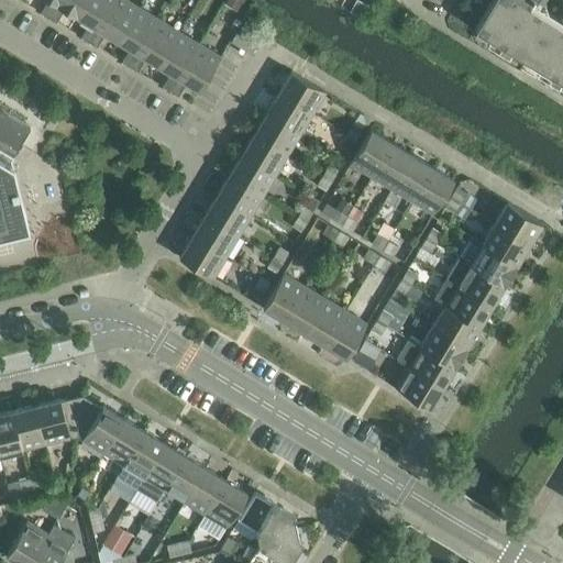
[(47,0),(41,12),(48,18),(58,0),(47,0)]
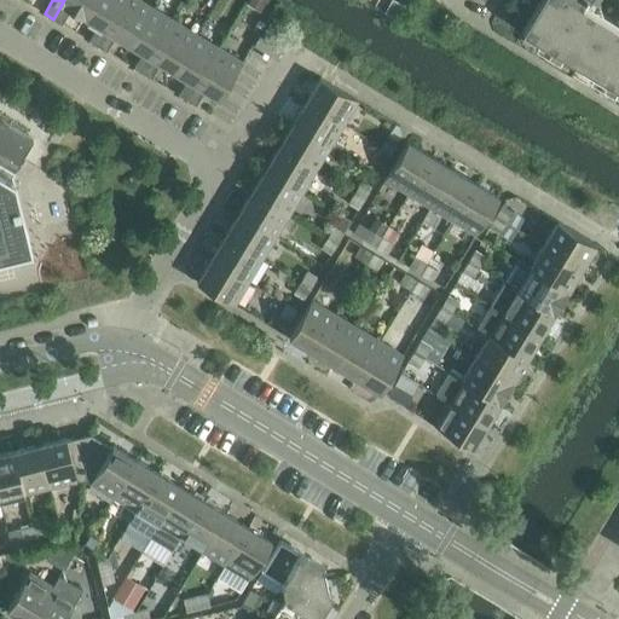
[(62,24),(71,10),(85,18),(94,0),(64,0),(53,19),(62,24)]
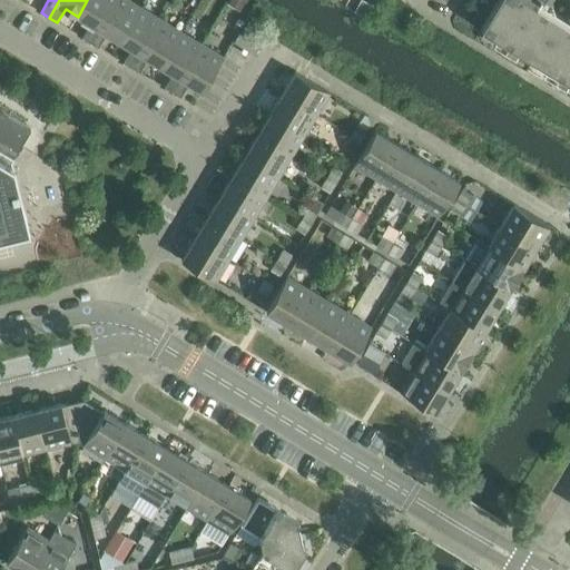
[(90,23),(81,38),(90,42),(115,0),(87,0),(78,17),(90,23)]
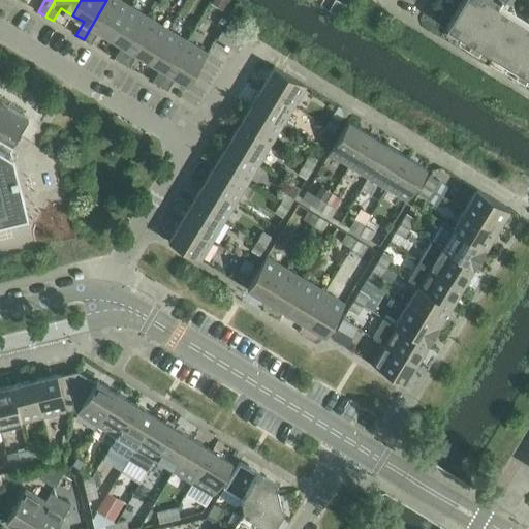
[(91,44),(98,31),(111,38),(130,6),(119,0),(106,0),(84,39),(91,44)]
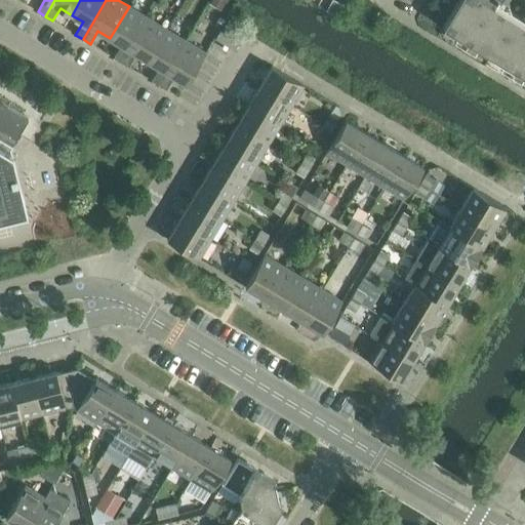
[(211,0),(209,4),(220,10),(226,0),(211,0)]
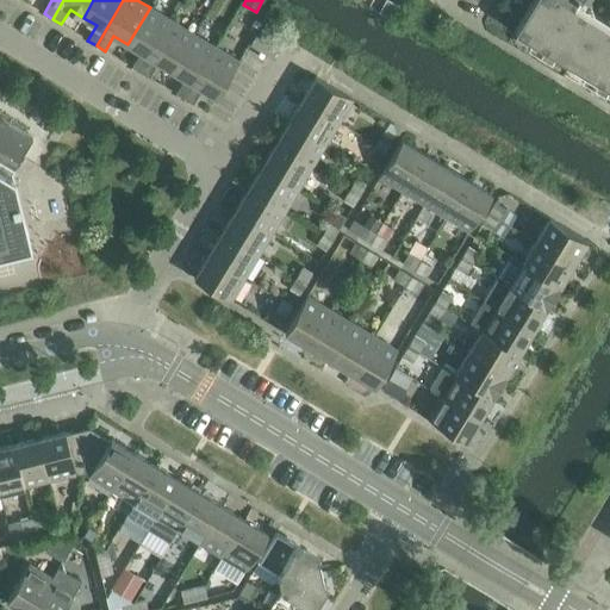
[(399,6),(388,0),(385,0),(379,11),(392,18),(399,6)]
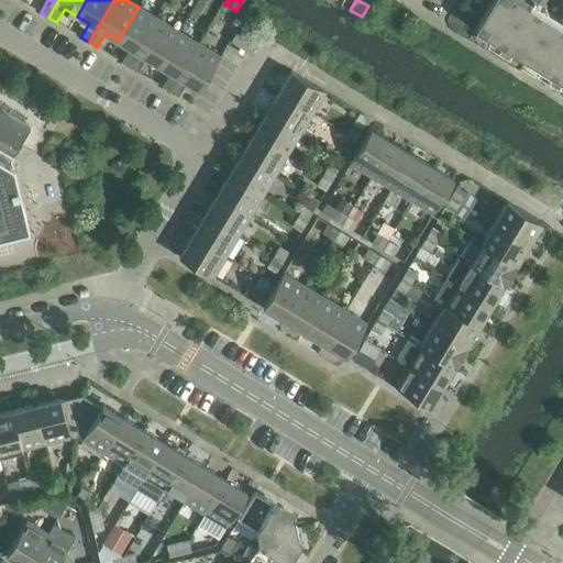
[(492,0),(475,29),(562,81),(562,25),(520,0),(492,0)]
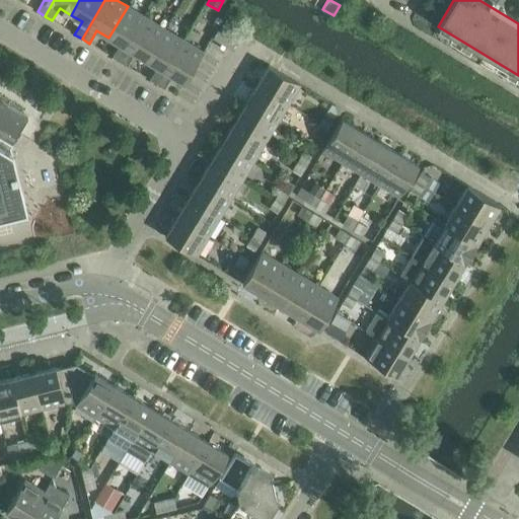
[(120,45),(112,57),(120,62),(146,17),(128,6),(108,38),(120,45)]
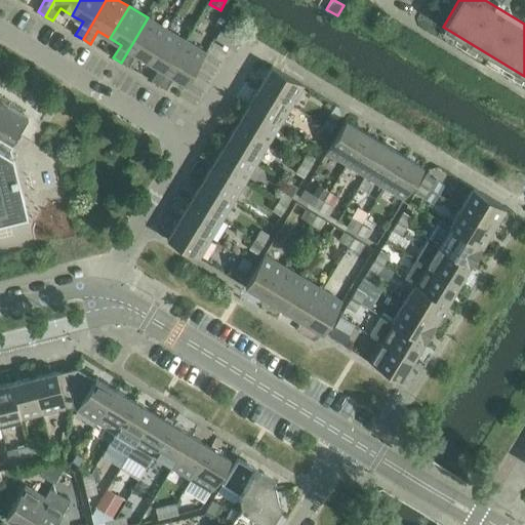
[(128,67),(135,54),(148,61),(166,29),(148,17),(121,63),(128,67)]
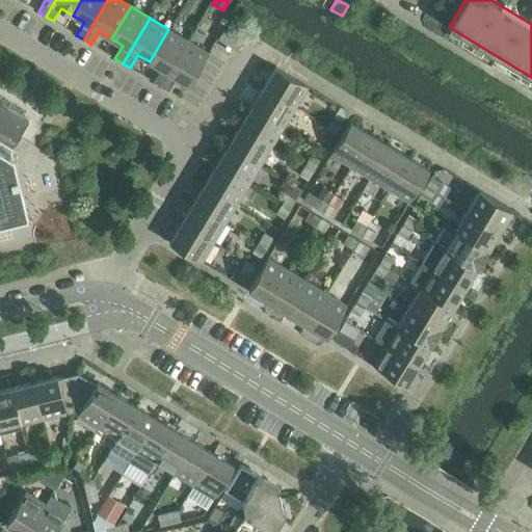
[(161,69),(153,82),(161,86),(188,41),(168,29),(150,61),(161,69)]
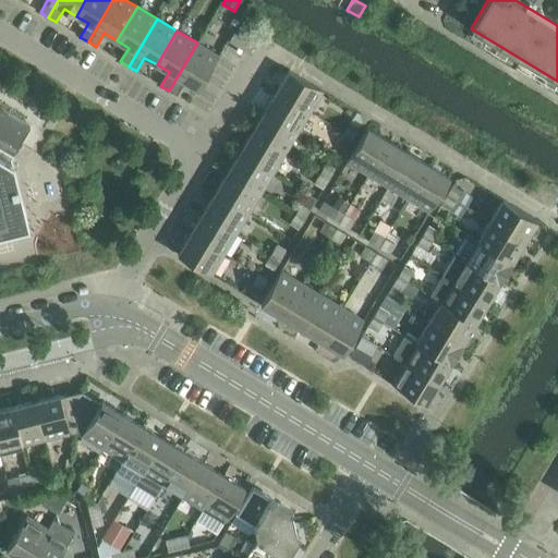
[(184,82),(197,89),(218,56),(197,43),(169,91),(177,95),(184,82)]
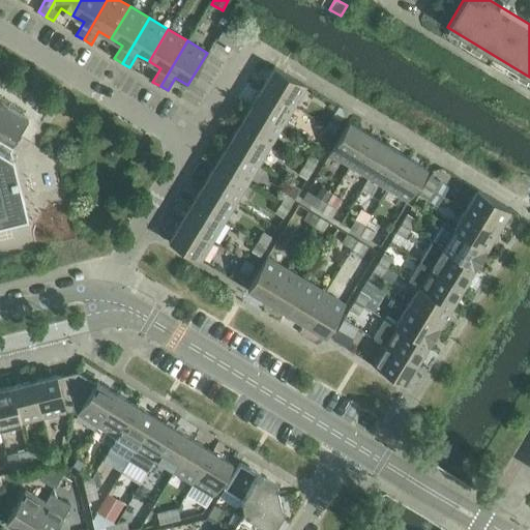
[(306,86),(274,66),(262,87),(294,106),(306,86)]
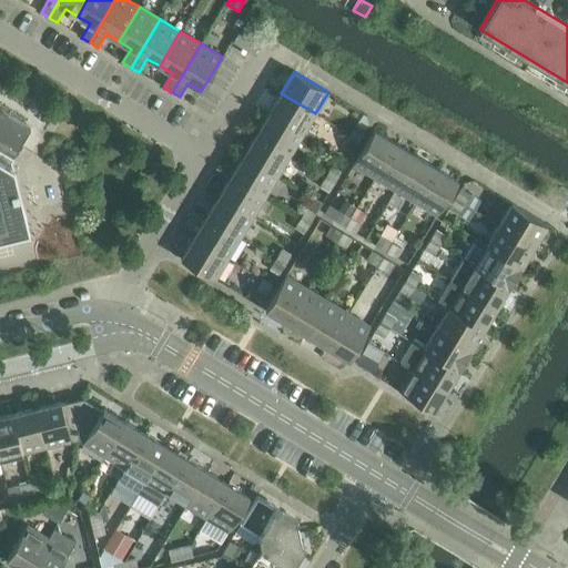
[(315,113),(281,93),(269,113),(303,134),(315,113)]
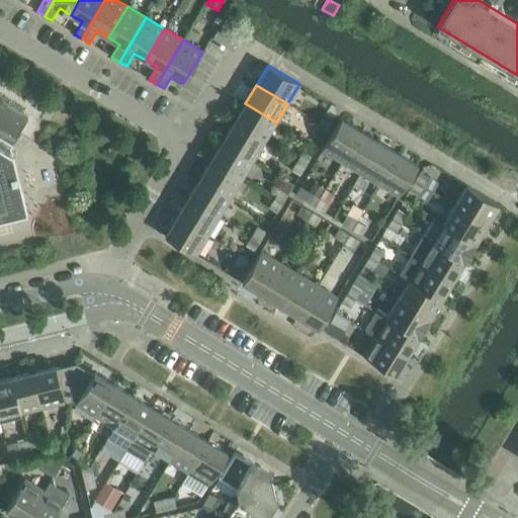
[(0,219),(27,212),(14,159),(11,160),(9,150),(28,118),(0,101),(0,219)]
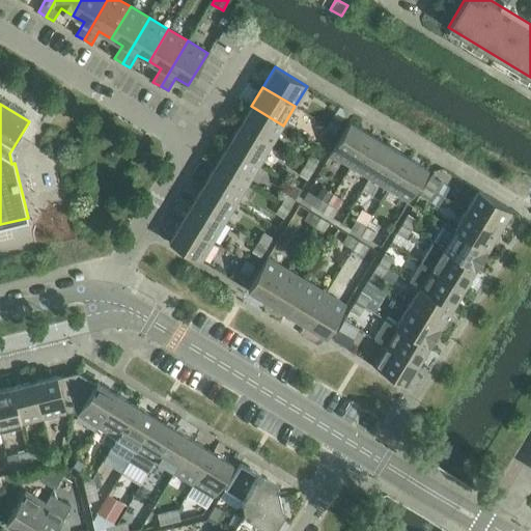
[(283,126),(251,106),(240,126),(272,145),(283,126)]
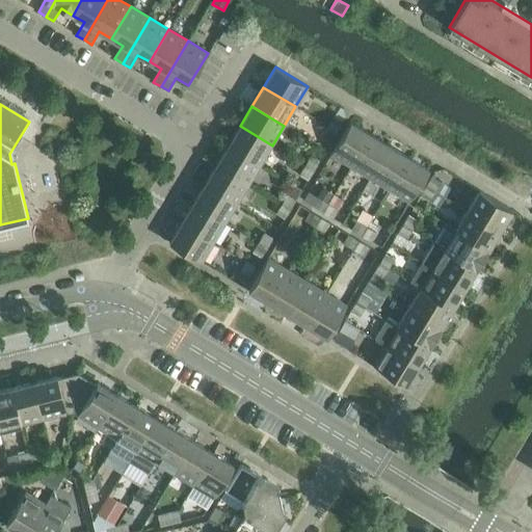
[(343,122),(335,116),(328,126),(337,131),(343,122)]
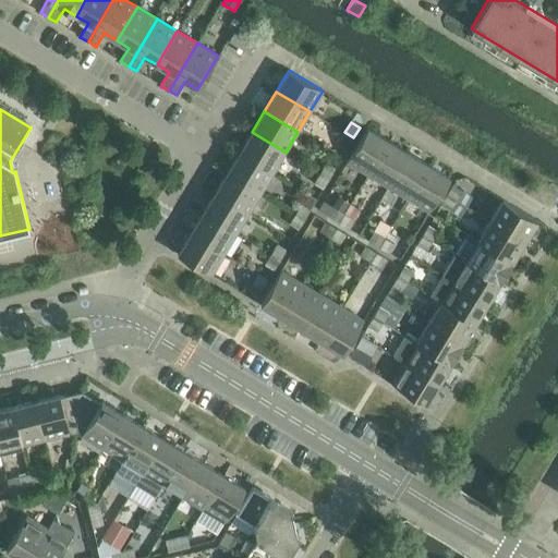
[(367,128),(347,161),(367,174),(388,141),(367,128)]
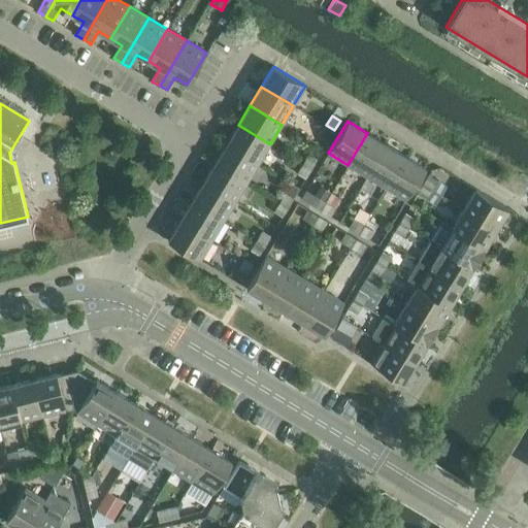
[(270,144),(238,125),(226,144),(259,163),(270,144)]
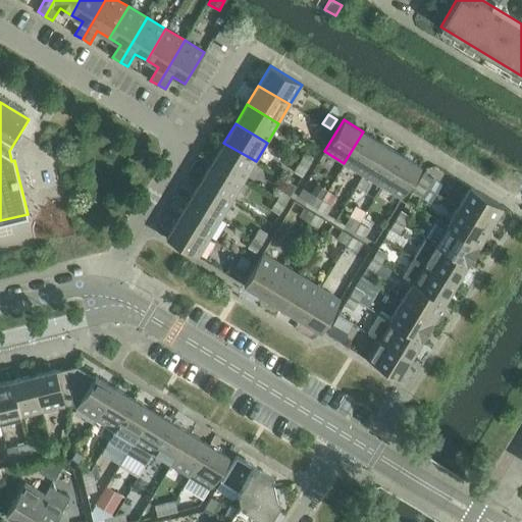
[(316,134),(324,139),(330,128),(322,123),(316,134)]
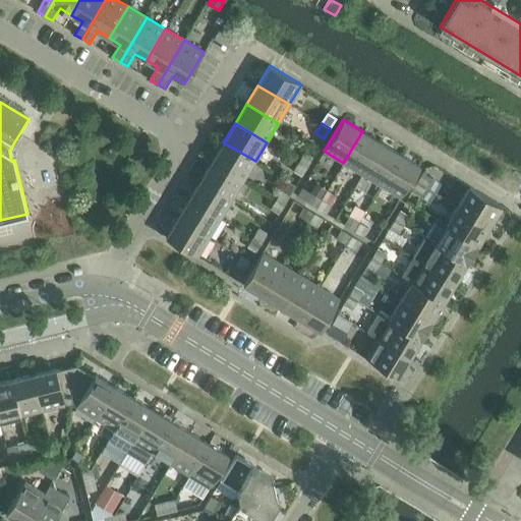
[(362,174),(382,142),(362,131),(343,163),(362,174)]
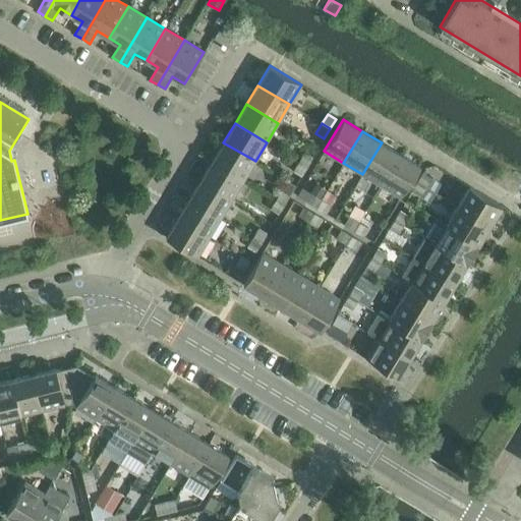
[(255,161),(223,142),(212,161),(243,180),(255,161)]
